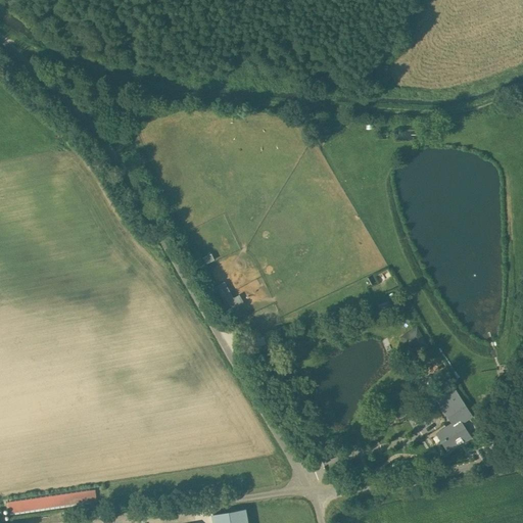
[(389,79),(389,64),(378,64),(378,79),(389,79)]
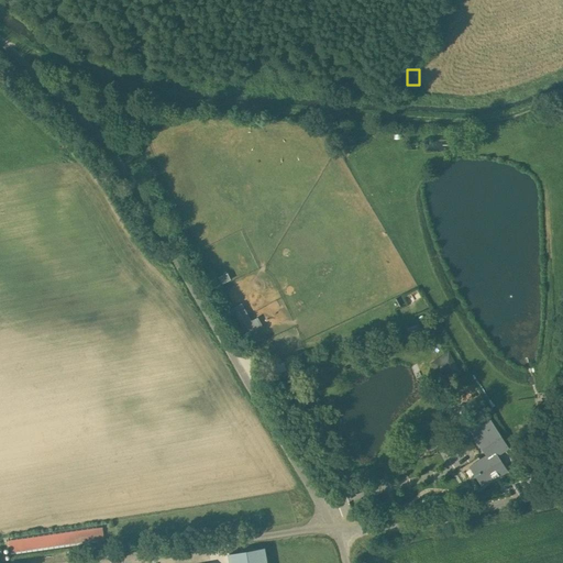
[(410,302),(422,296),(418,289),(406,296),(410,302)]
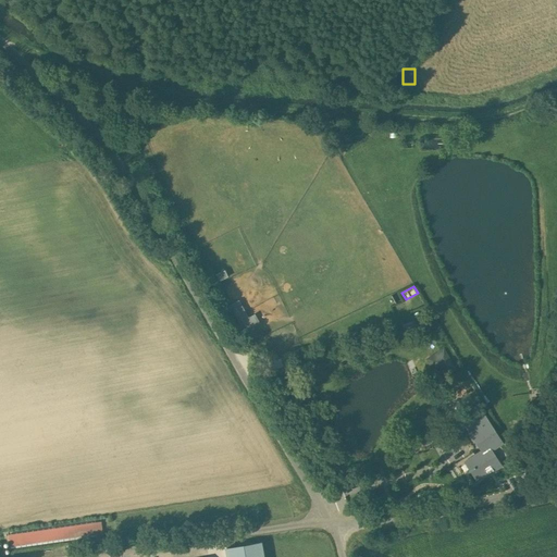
[(444,347),(424,358),(433,372),(443,367),(447,373),(456,368),(444,347)]
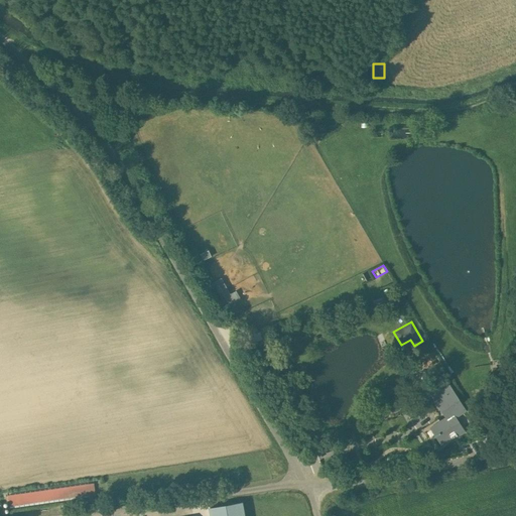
[(265,338),(252,344),(256,354),(269,349),(265,338)]
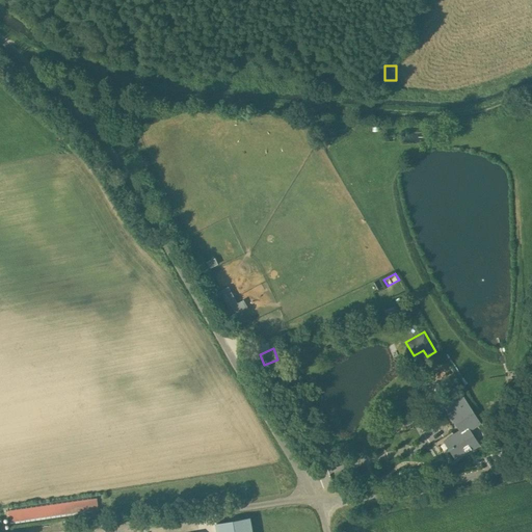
[(521,379),(509,380),(510,391),(522,390),(521,379)]
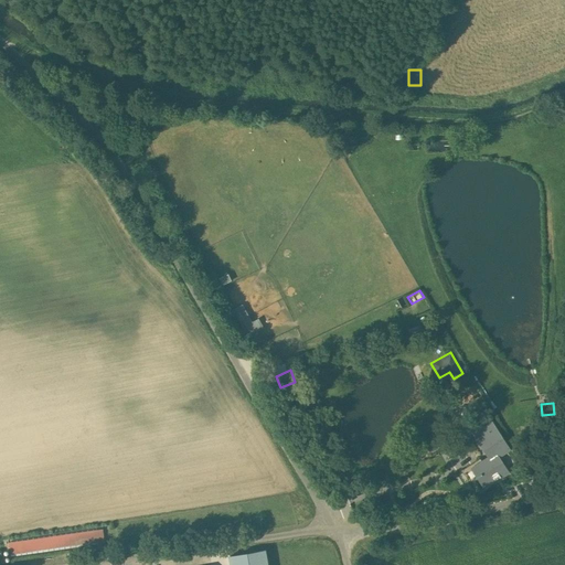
[(486,415),(471,424),(480,437),(494,428),(486,415)]
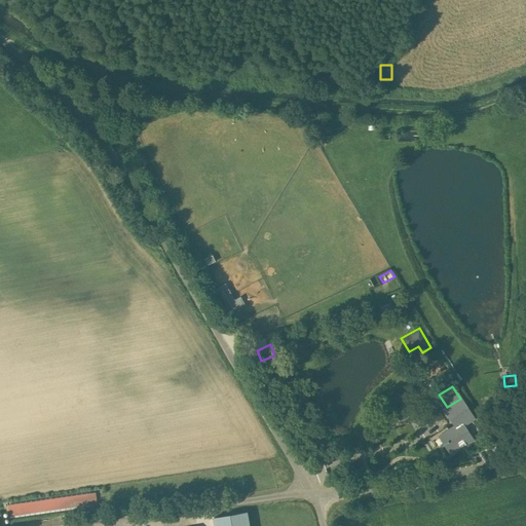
[(447,407),(445,409),(455,425),(441,436),(445,442),(442,444),(443,445),(446,443),(451,452),(471,439),(461,425),(473,418),(460,399),(447,407)]
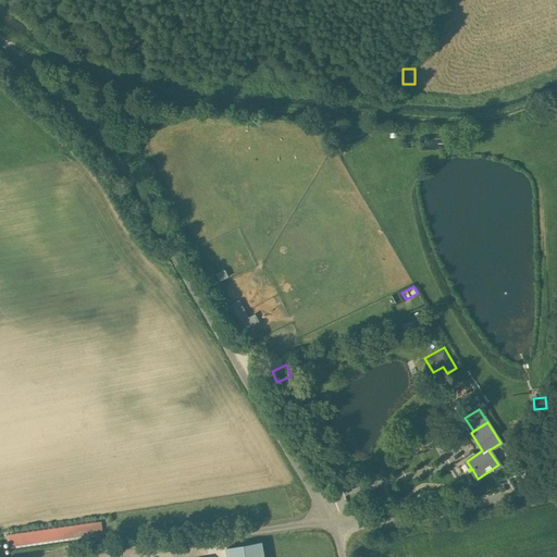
[(101,521),(8,535),(10,548),(102,535),(101,521)]
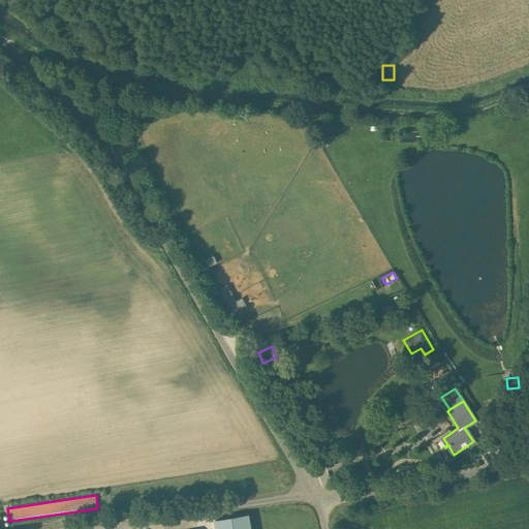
[(251,528),(249,515),(214,521),(215,528),(251,528)]
